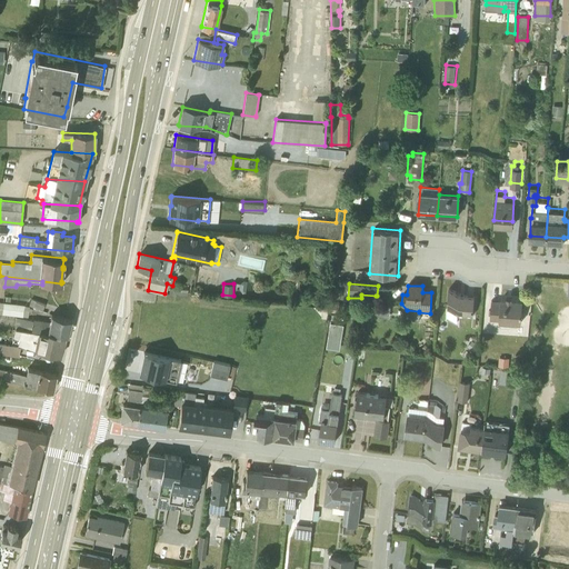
[(448,289),(446,318),(457,318),(458,309),(473,310),(475,291),(448,289)]
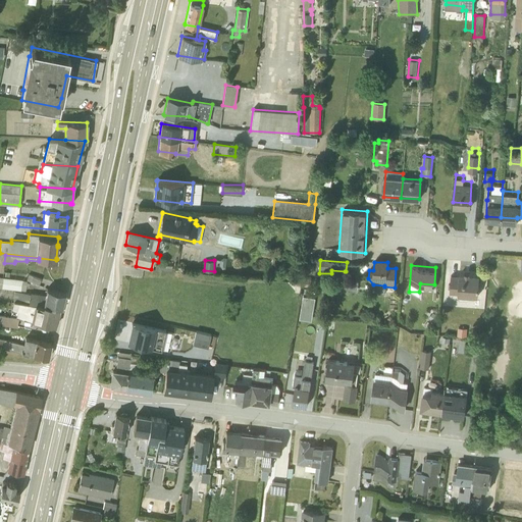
[(460,271),(452,271),(450,288),(458,289),(458,291),(458,294),(460,296),(468,296),(470,295),(470,292),(478,292),(479,271),(460,270),(460,271)]
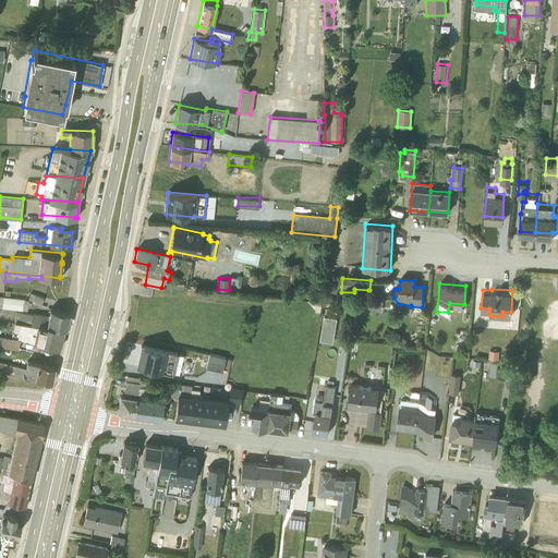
[(44,298),(31,293),(28,300),(41,304),(44,298)]
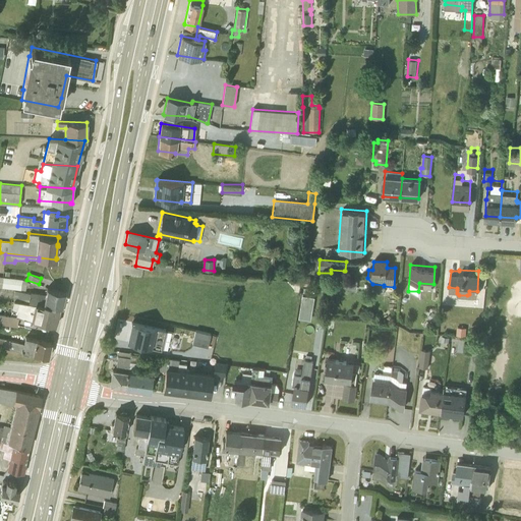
[(21,280),(0,277),(0,286),(2,287),(2,288),(24,290),(26,281),(21,280)]
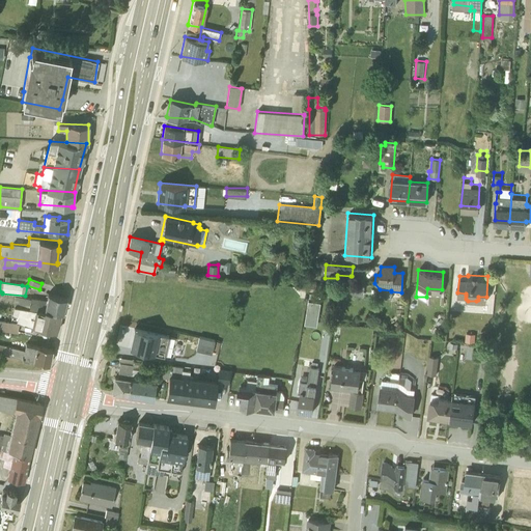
[(364,286),(354,285),(353,286),(353,296),(363,297),(364,286)]
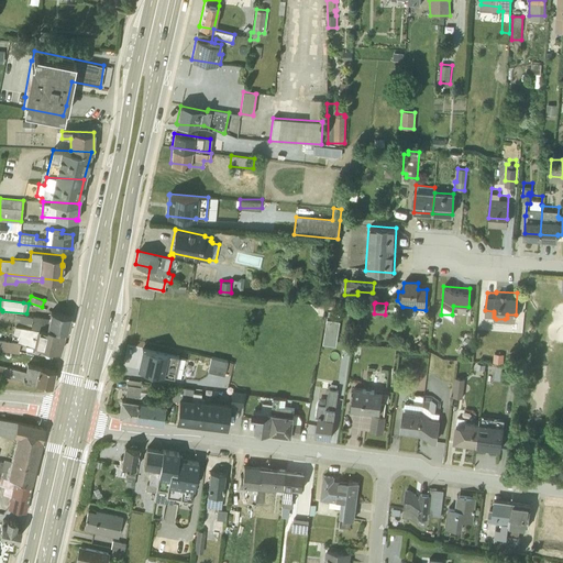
[(67,331),(70,316),(51,310),(51,311),(48,319),(15,315),(14,324),(46,330),(47,328),(67,331)]
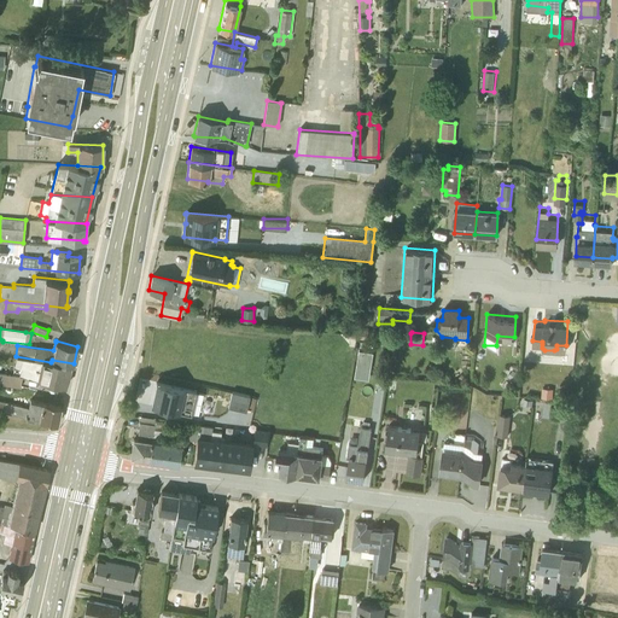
[(371,378),(373,351),(359,350),(356,377),(371,378)]
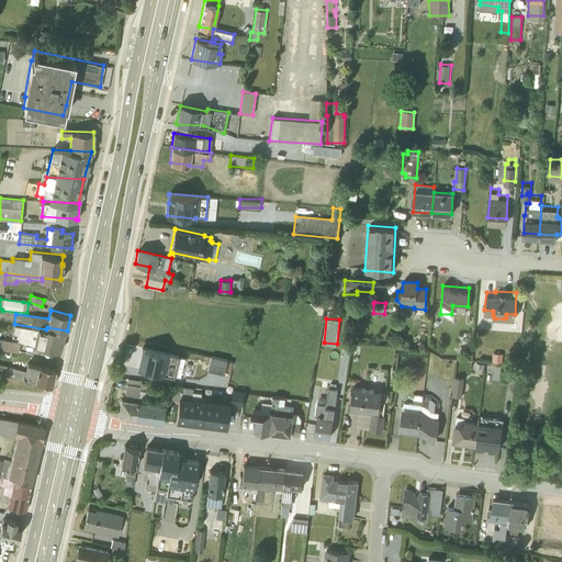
[(59,350),(64,330),(47,327),(46,329),(14,324),(12,333),(19,334),(18,341),(0,338),(0,348),(18,352),(18,351),(20,341),(59,350)]
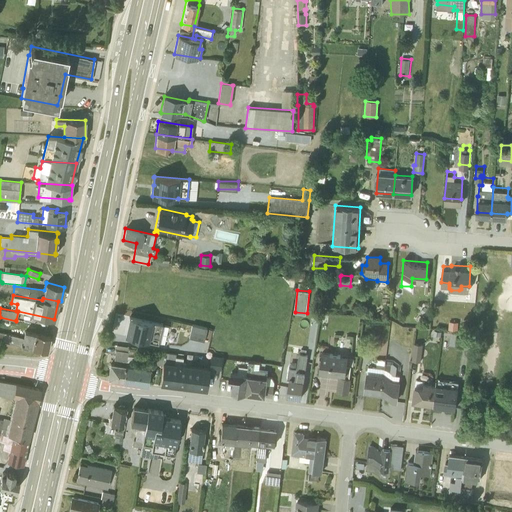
[(425,302),(420,306),(425,311),(430,306),(425,302)]
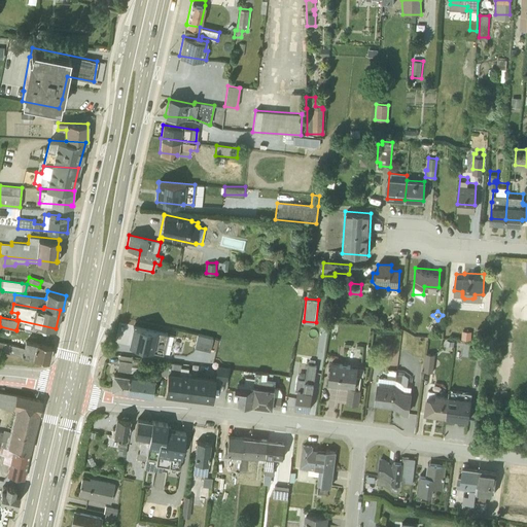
[(133,325),(129,346),(163,353),(163,352),(171,353),(173,344),(175,336),(133,325)]
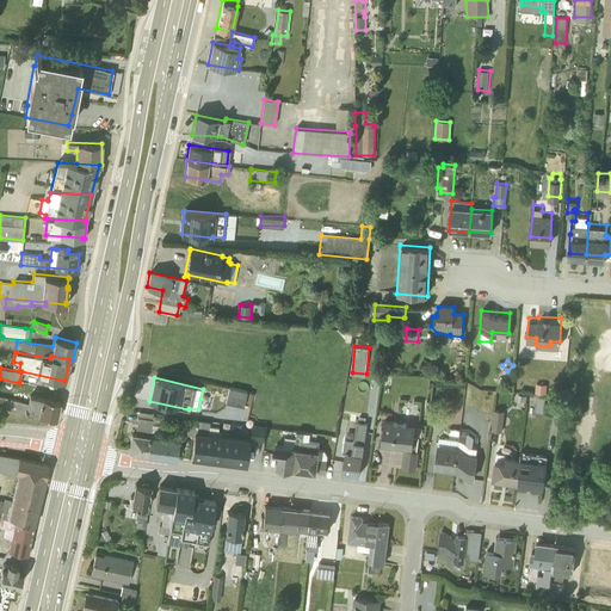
[(537,377),(536,388),(545,388),(547,378),(537,377)]
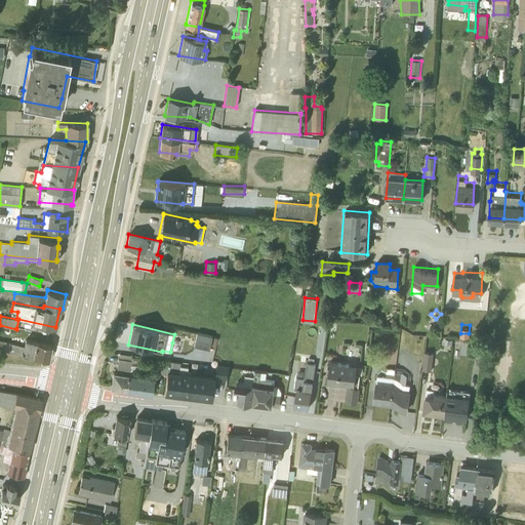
[(192,337),(191,342),(194,344),(193,346),(208,350),(211,336),(196,333),(195,338),(192,337)]
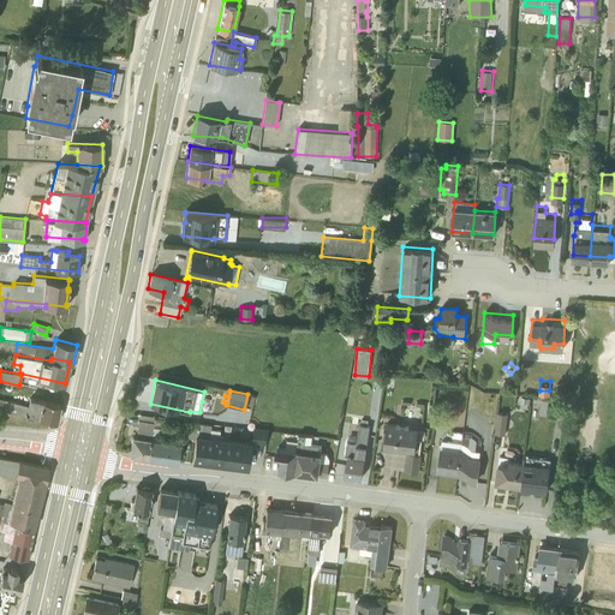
[(553,393),(550,410),(565,411),(566,394),(553,393)]
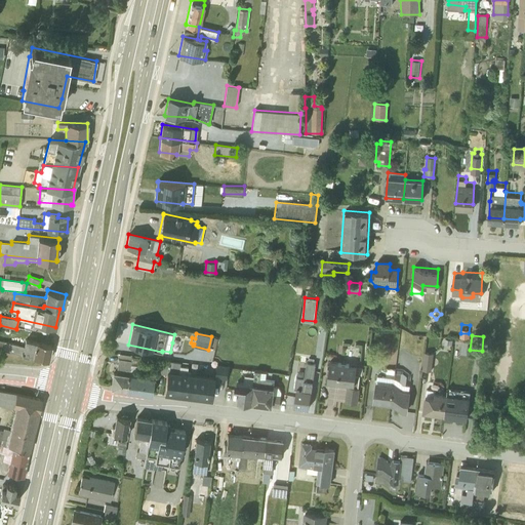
[(48,360),(51,345),(26,339),(24,346),(0,339),(0,349),(10,351),(48,360)]
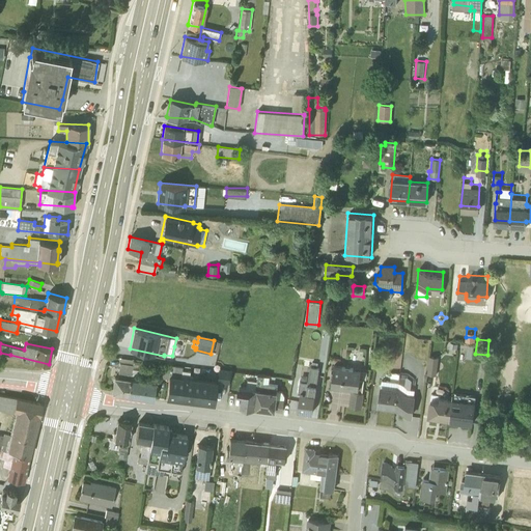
[(430,352),(428,368),(437,369),(439,353),(430,352)]
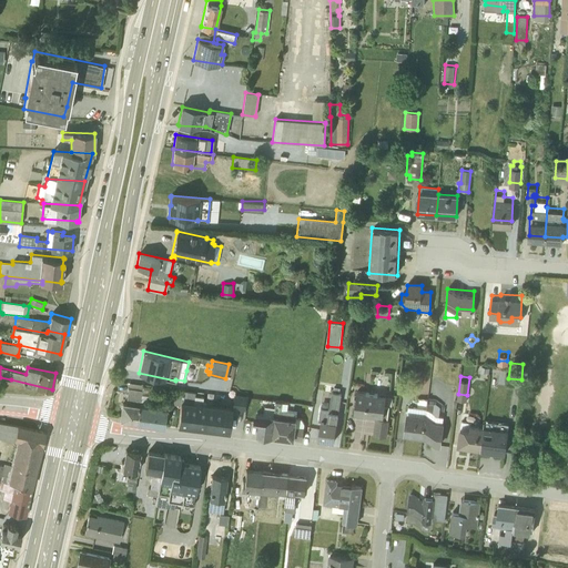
[(137,422),(142,385),(142,384),(129,382),(128,387),(125,403),(122,403),(120,419),(137,422)]
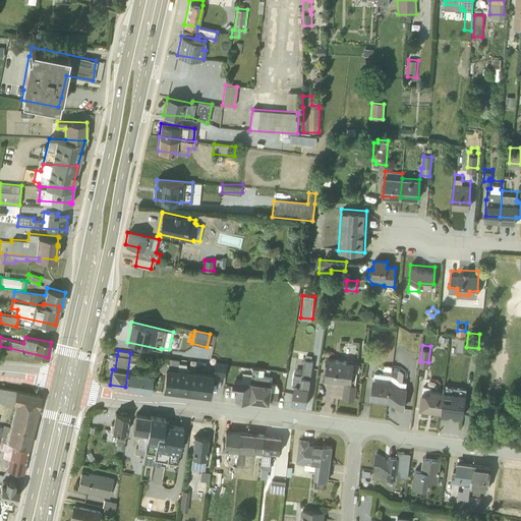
[(138,364),(139,355),(130,353),(125,387),(150,391),(153,370),(142,368),(142,372),(136,371),(137,364),(138,364)]
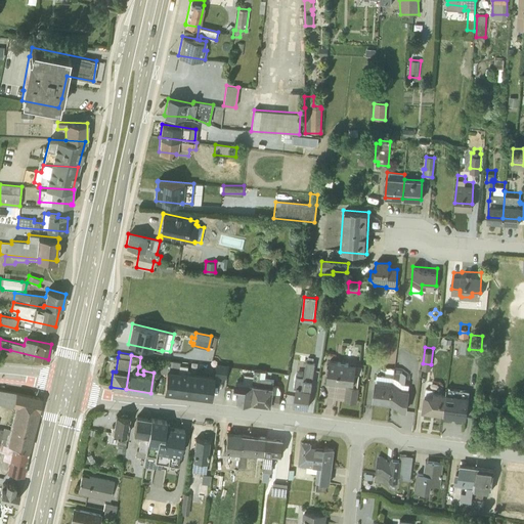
[(293,405),(308,407),(314,363),(312,362),(313,357),(308,357),(307,362),(306,361),(303,377),(295,376),(294,387),(296,388),(293,405)]
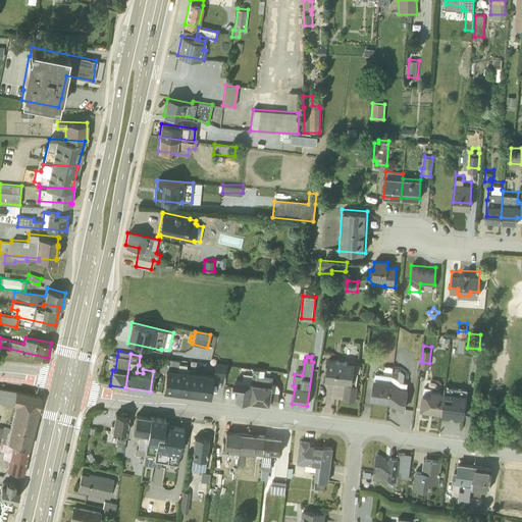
[(178,360),(167,358),(167,362),(165,373),(163,389),(179,392),(183,364),(178,363),(178,360)]
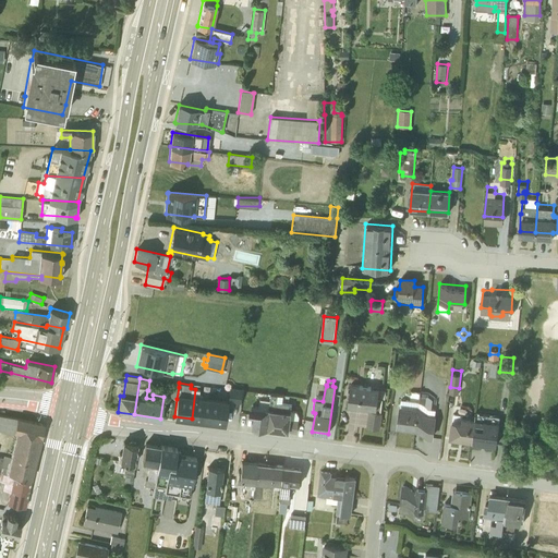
[(350,384),(348,405),(360,407),(373,408),(372,411),(368,411),(366,426),(379,428),(381,413),(380,412),(381,399),(377,398),(379,389),(371,388),(371,387),(350,384)]
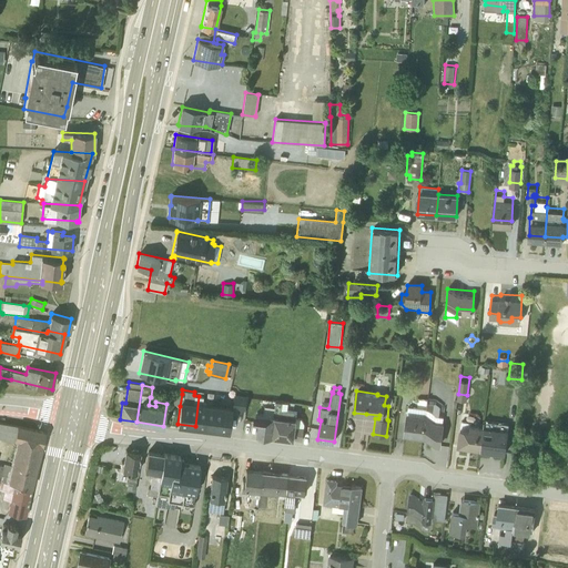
[(180,406),(182,394),(173,393),(172,405),(180,406)]
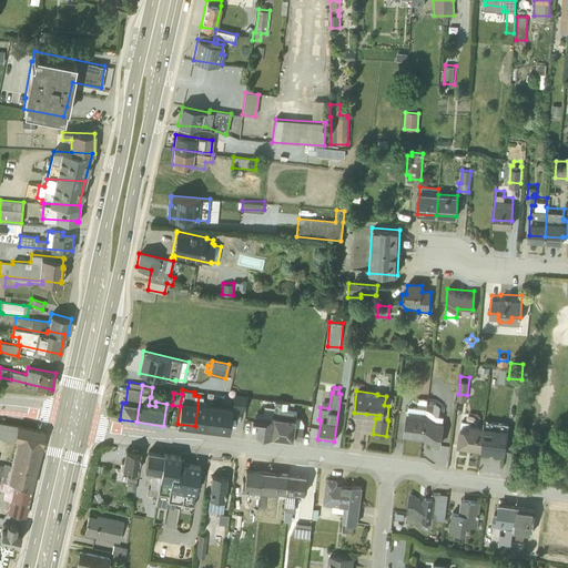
[(247,396),(233,394),(231,407),(245,411),(247,396)]
